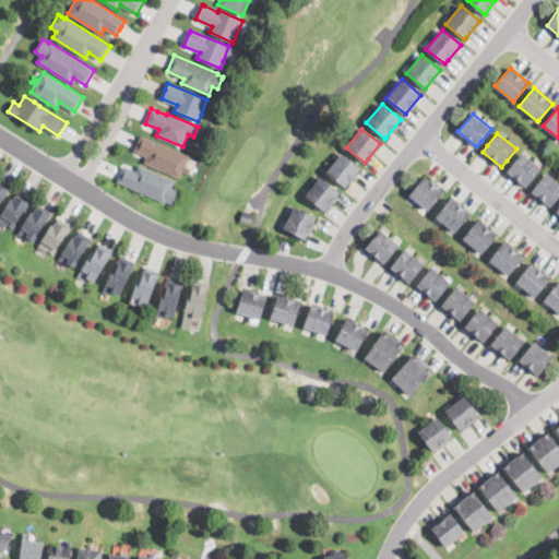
[(191,169),(190,173),(189,174),(182,171),(180,177),(144,163),(146,156),(134,151),(135,147),(141,135),(189,155),(185,166),(191,169)]
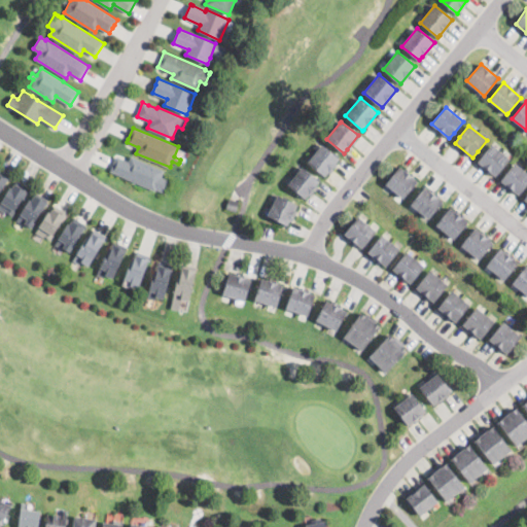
[(326,175),(325,176),(308,163),(322,144),(340,159),(326,175)]
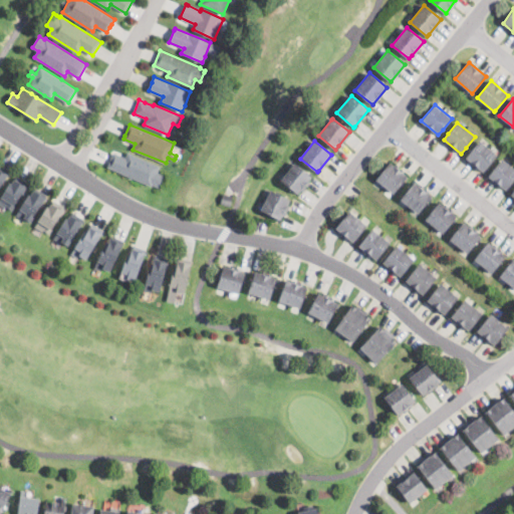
[(489,165),(483,172),(466,158),(480,141),(497,155),(489,165)]
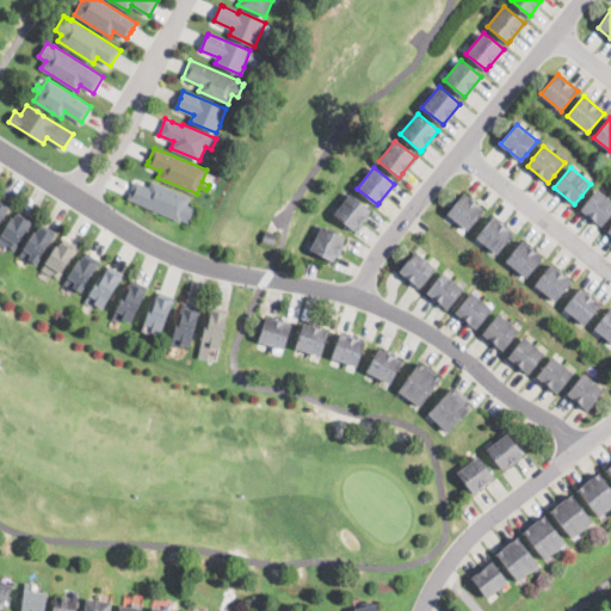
[(152,181),(170,189),(190,198),(180,221),(141,204),(128,198),(135,181),(149,187),(152,181)]
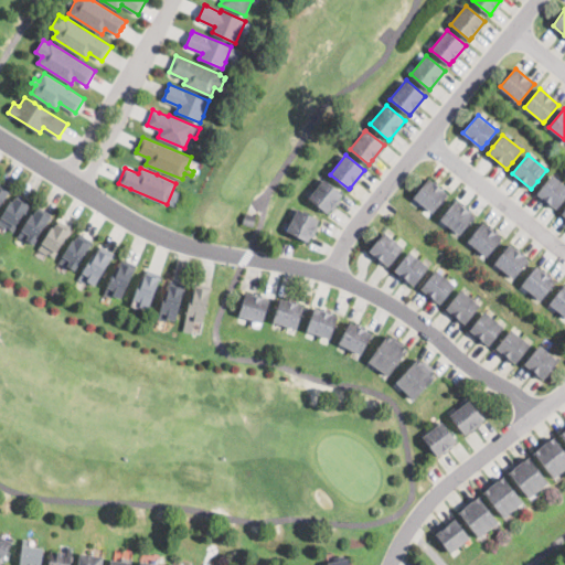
[(564,198),(563,201),(556,209),(536,193),(552,174),(564,185),(564,198)]
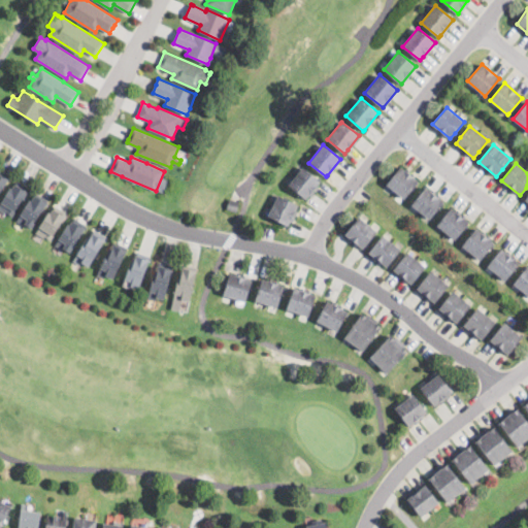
[(307,198),(306,200),(289,185),(303,167),(321,182),(307,198)]
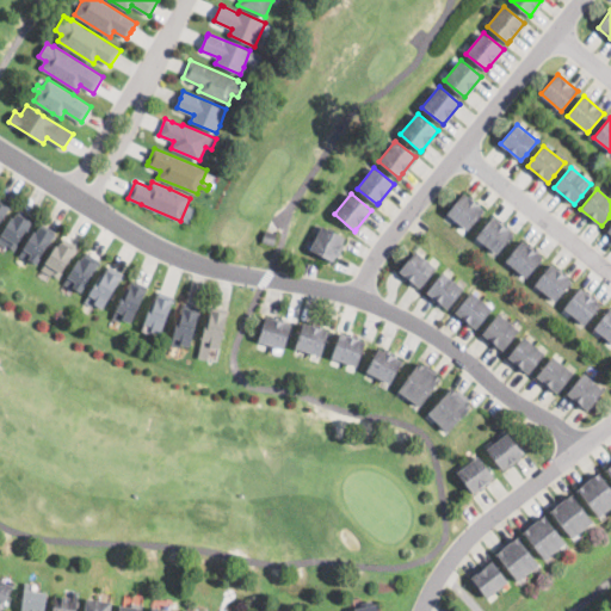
[(470,227),(468,230),(448,214),(463,193),(485,210),(470,227)]
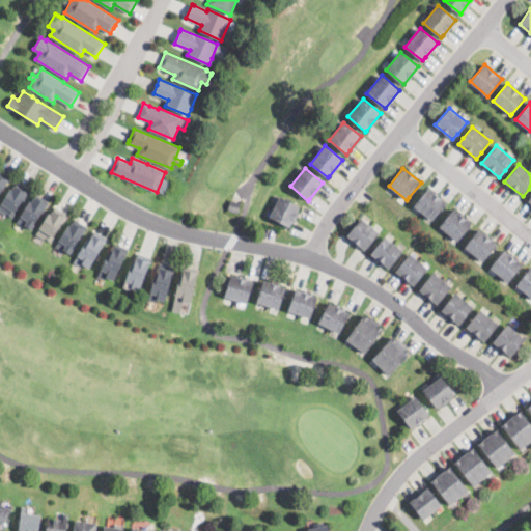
[(0,171),(5,174),(10,177),(0,194),(0,171)]
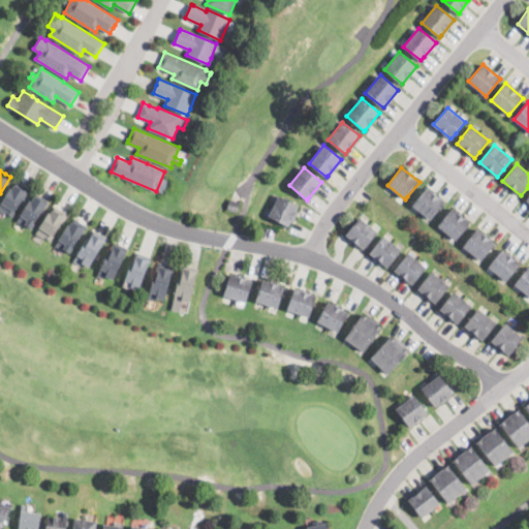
[(26,187),(29,188),(13,217),(0,209),(0,207),(11,185),(14,187),(18,182),(26,187)]
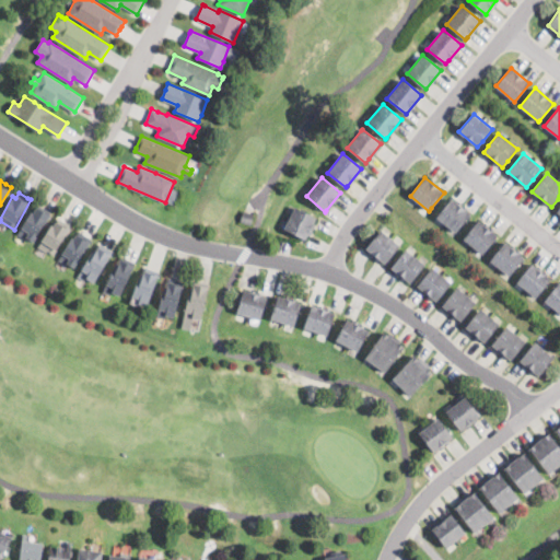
[(470,214),(455,232),(436,217),(451,199),(470,214)]
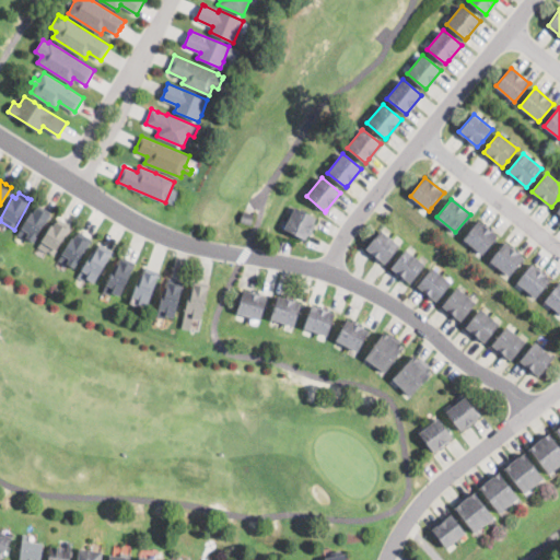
[(47,210),(51,212),(32,243),(18,234),(33,209),(35,210),(39,205),(47,210)]
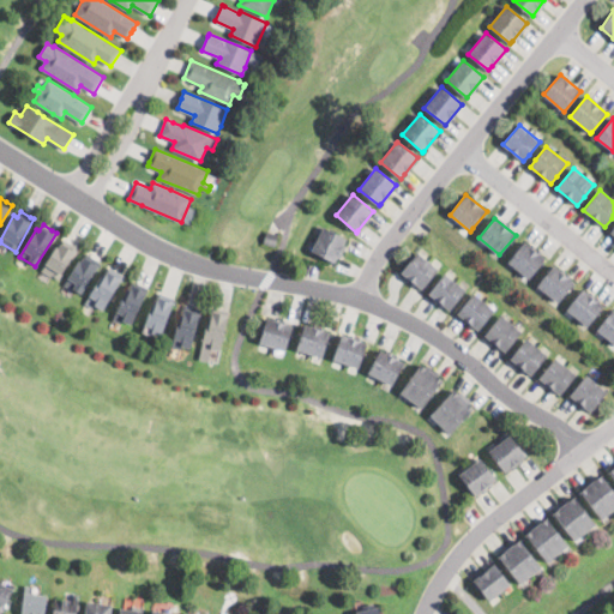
[(341,253),(336,263),(312,251),(323,228),(324,227),(348,239),(341,253)]
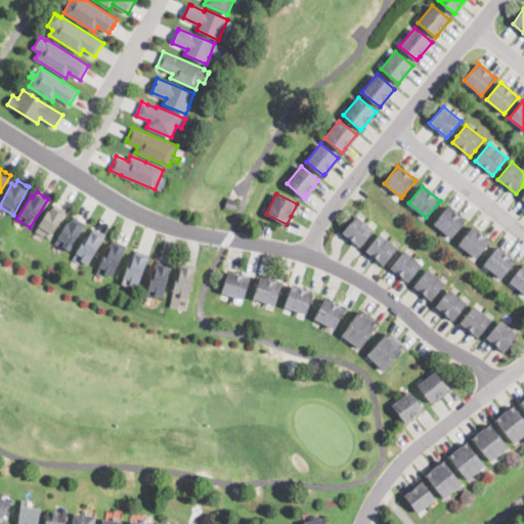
[(235,210),(225,207),(228,198),(237,201),(235,210)]
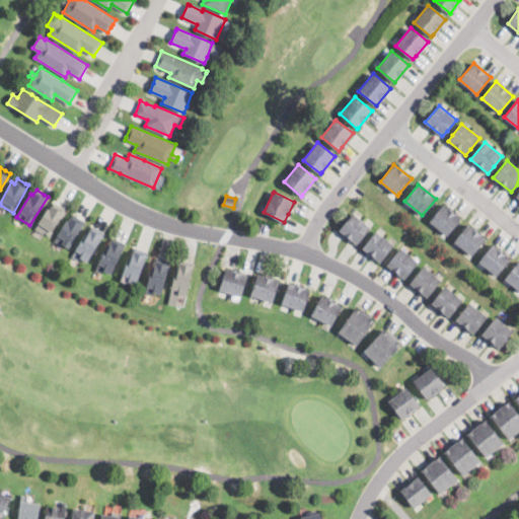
[(60,206),(66,209),(50,237),(36,229),(50,206),(52,208),(55,203),(60,206)]
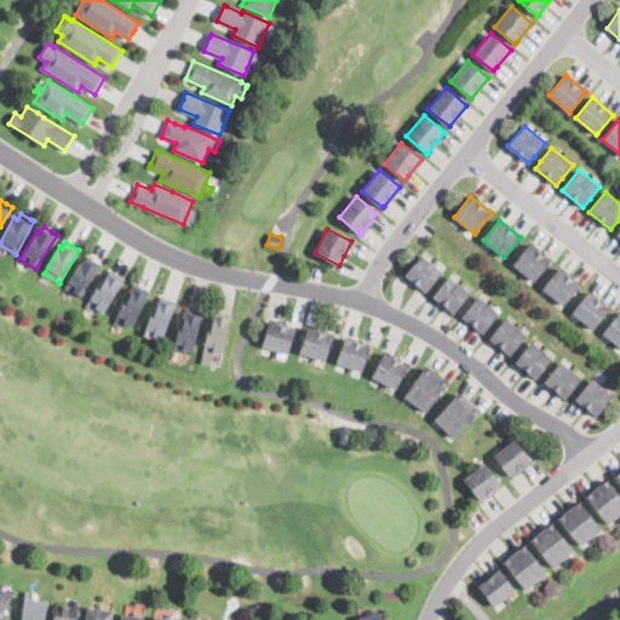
[(538,276),(534,281),(514,264),(529,245),(550,262),(538,276)]
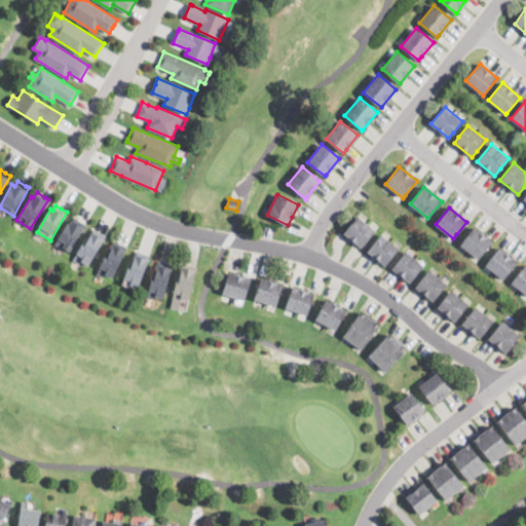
[(82,221),(86,224),(69,253),(54,243),(69,220),(71,222),(75,216),(82,221)]
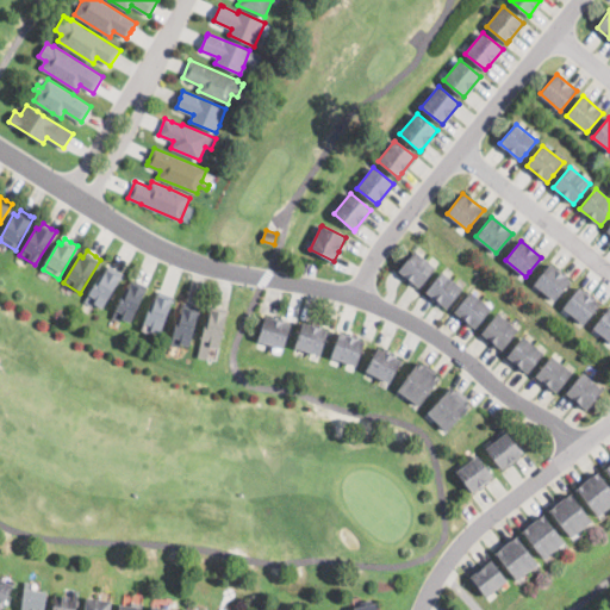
[(434,271),(419,287),(399,269),(415,250),(436,268),(434,271)]
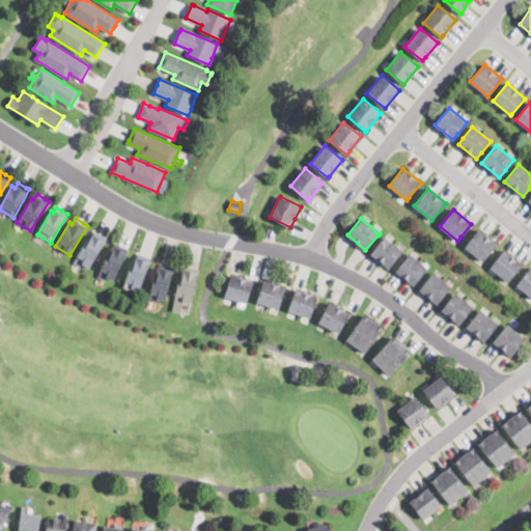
[(485,257),(482,261),(465,247),(479,229),(497,244),(485,257)]
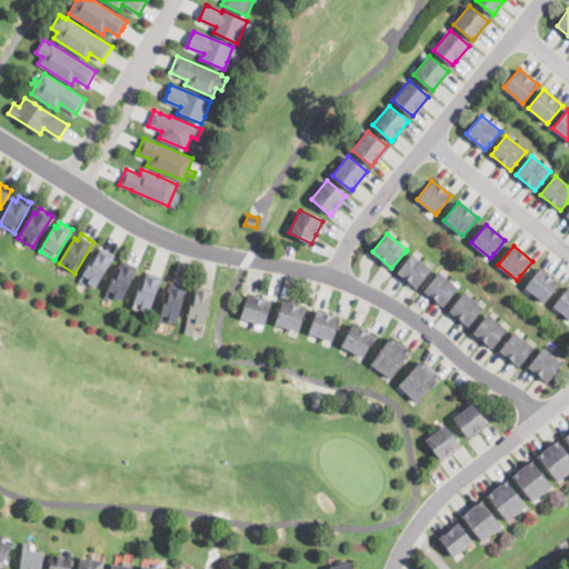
[(108,251),(115,256),(96,287),(89,282),(87,286),(81,282),(79,281),(96,253),(98,256),(102,248),(108,251)]
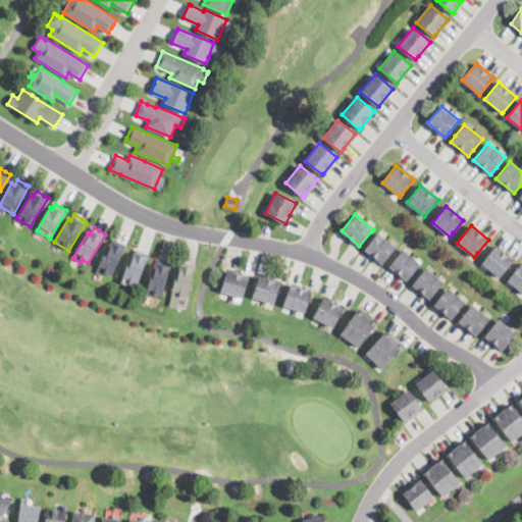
[(382,262),(382,263),(365,249),(378,232),(396,246),(382,262)]
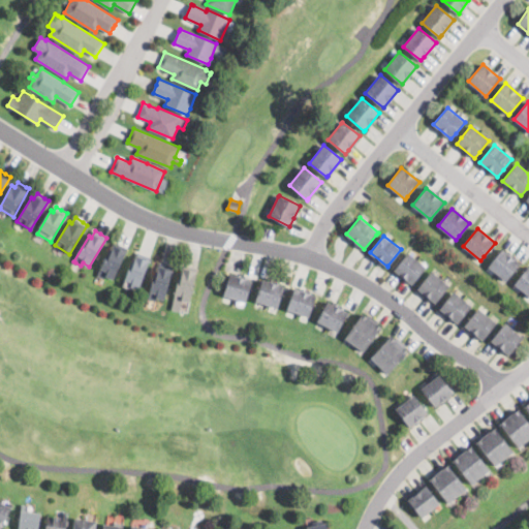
[(128,249),(123,258),(113,280),(105,276),(104,279),(97,276),(109,251),(110,248),(113,249),(116,243),(128,249)]
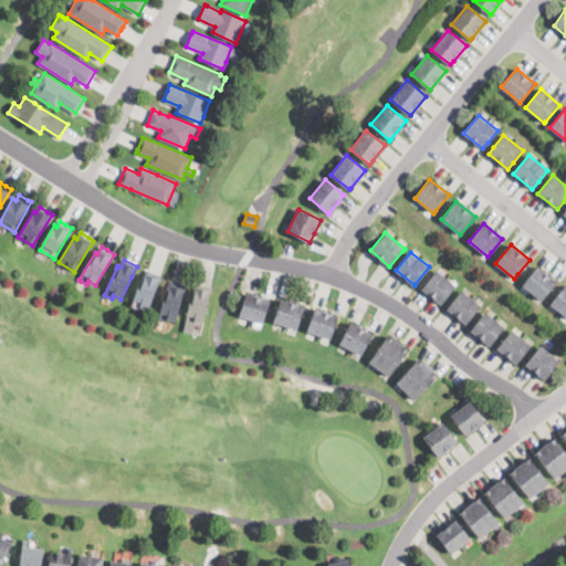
[(557,282),(542,301),(523,285),(537,266),(557,282)]
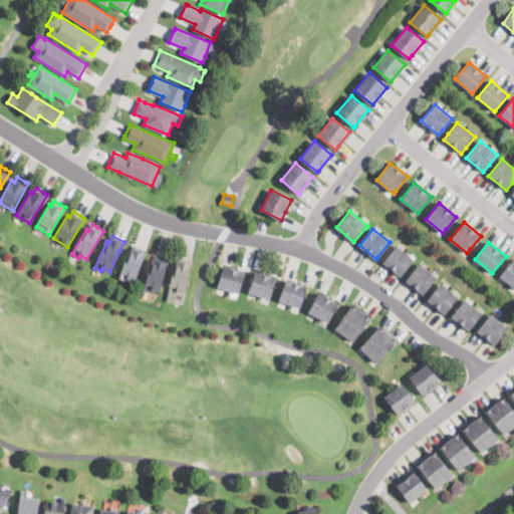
[(147,250),(146,254),(136,282),(126,279),(129,274),(121,272),(127,256),(129,252),(132,253),(135,245),(147,250)]
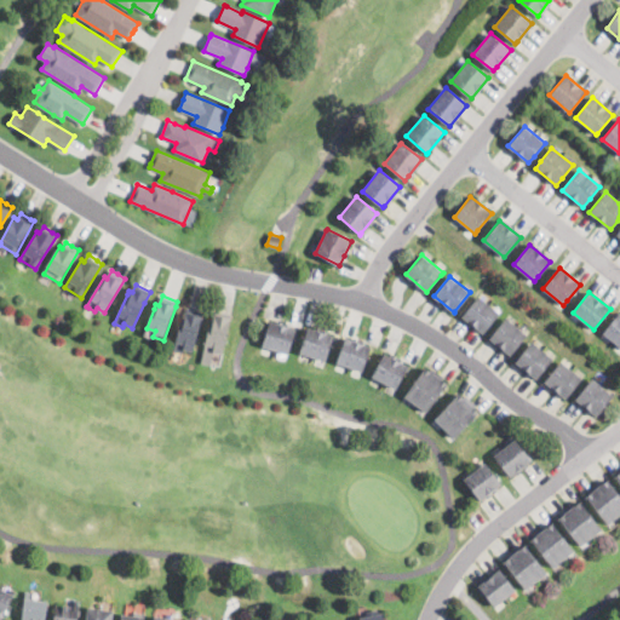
[(484,332),(483,333),(461,316),(478,296),(500,313),(484,332)]
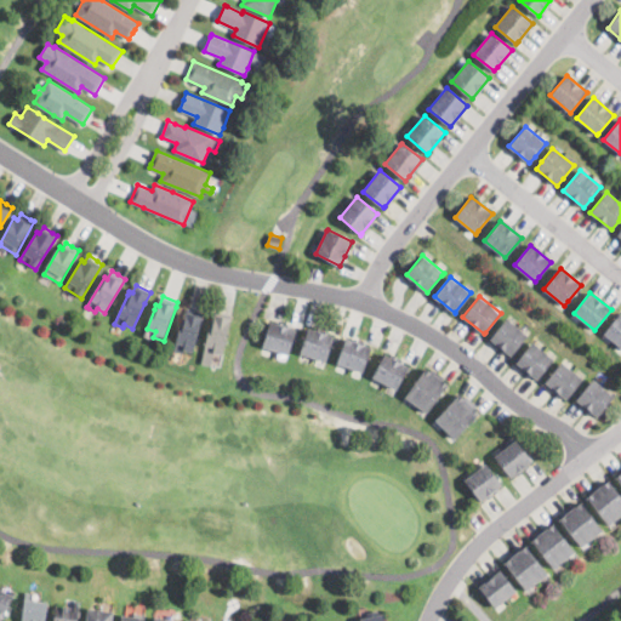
[(204,312),(200,329),(193,353),(183,351),(182,353),(174,352),(175,346),(182,317),(186,318),(188,308),(204,312)]
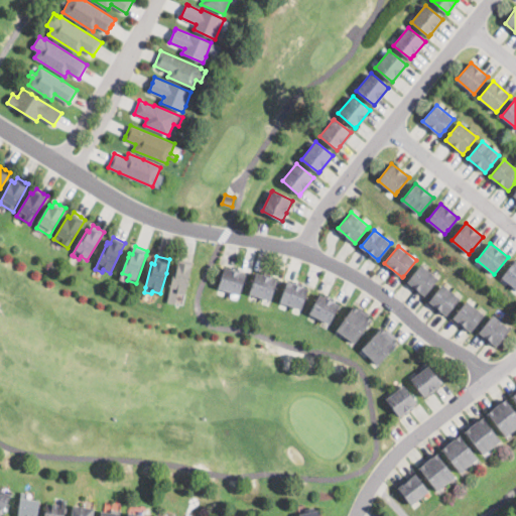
[(191,261),(190,267),(185,293),(177,292),(177,295),(169,294),(174,266),(177,266),(179,259),(191,261)]
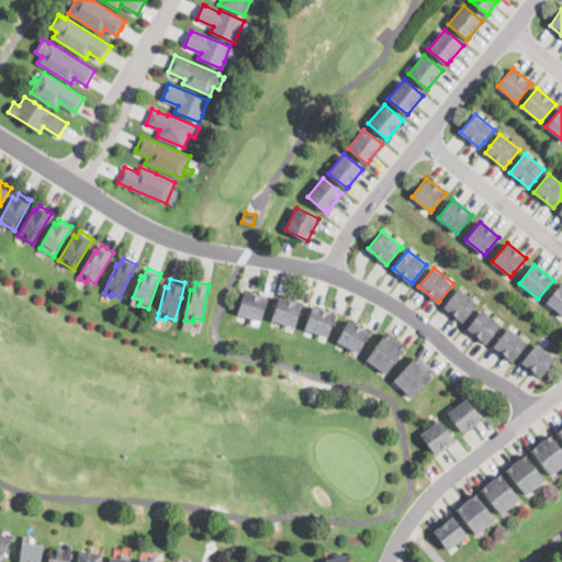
[(561,314),(546,302),(561,283),(561,314)]
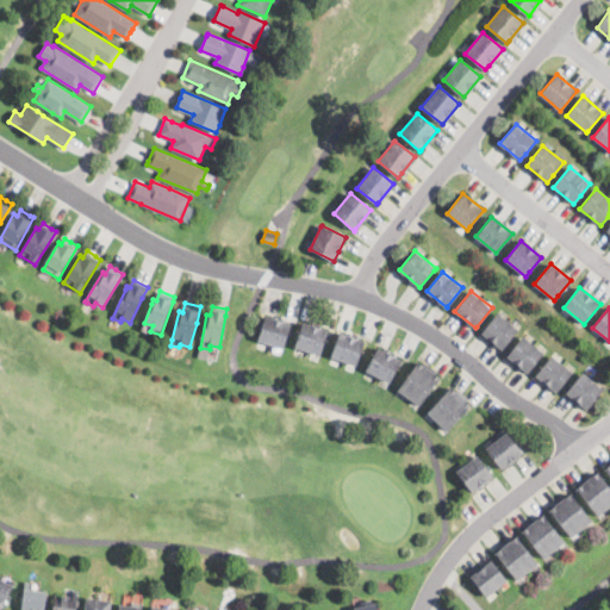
[(502,349),(481,332),(498,312),(518,329),(502,349)]
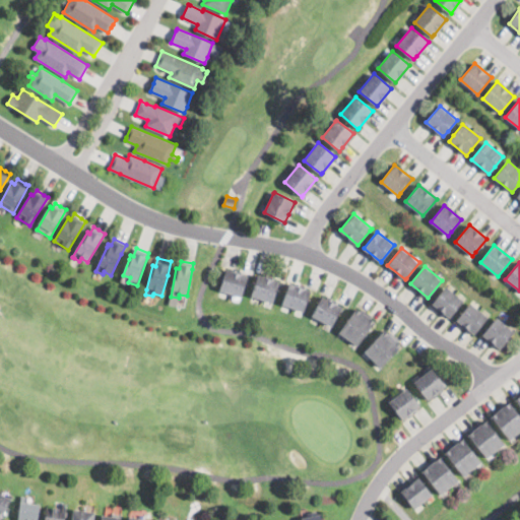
[(243,294),(241,298),(219,289),(226,269),(249,276),(243,294)]
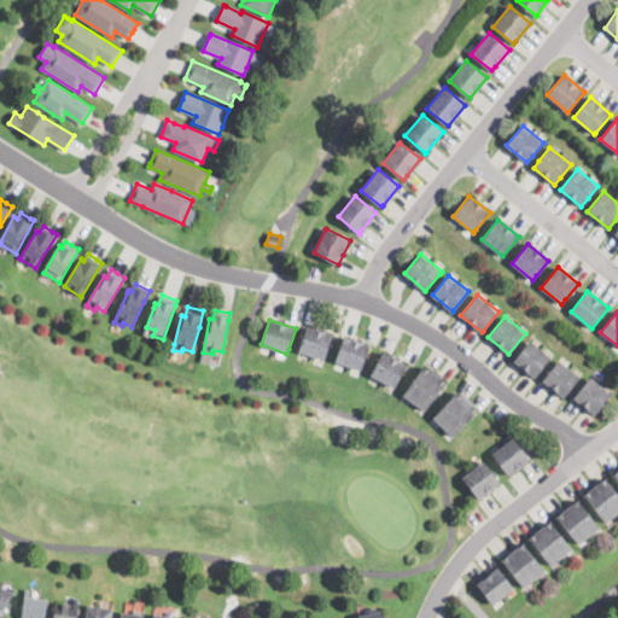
[(326,354),(324,360),(299,351),(301,348),(308,326),(332,334),(326,354)]
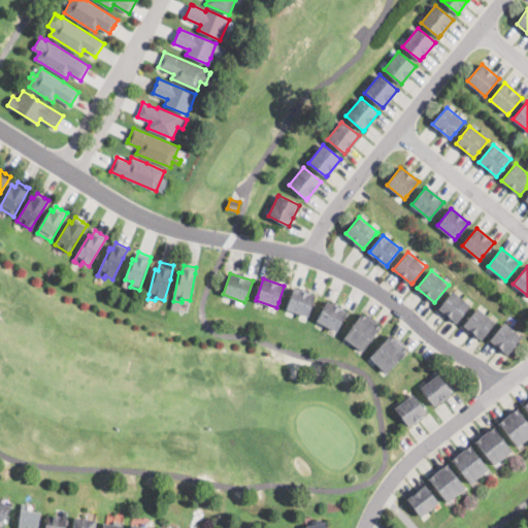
[(308,315),(308,317),(287,308),(295,287),(316,295),(308,315)]
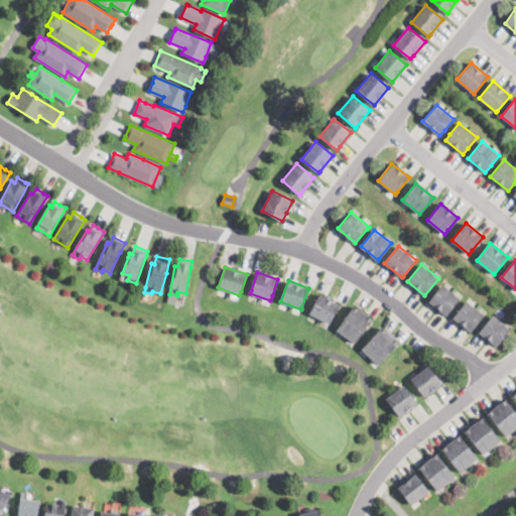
[(450,309),(445,315),(428,301),(429,300),(442,284),(460,298),(450,309)]
